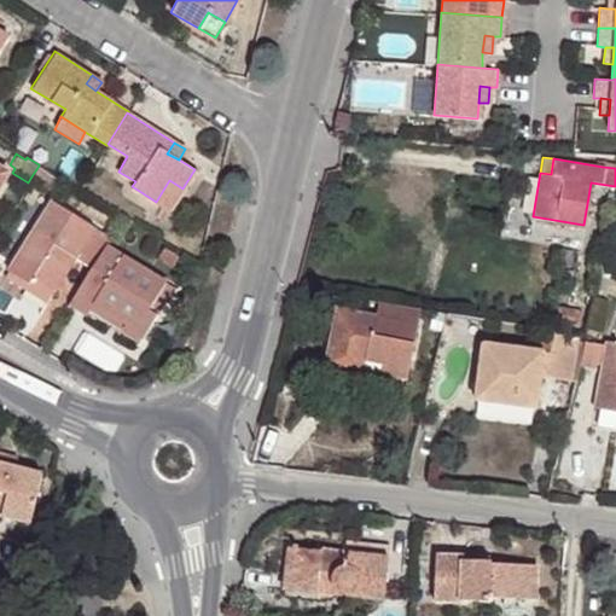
[(47,187),(53,176),(39,166),(32,176),(47,187)]
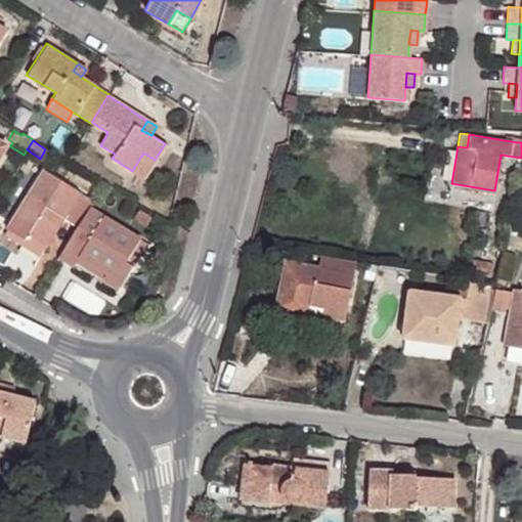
[(143,177),(155,160),(143,153),(132,171),(143,177)]
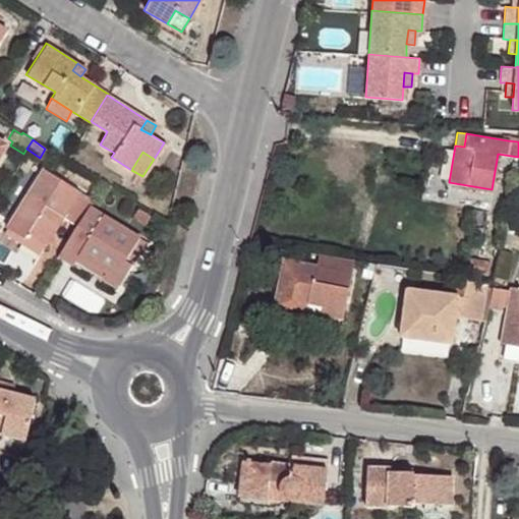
[(23,155),(16,165),(25,171),(32,160),(23,155)]
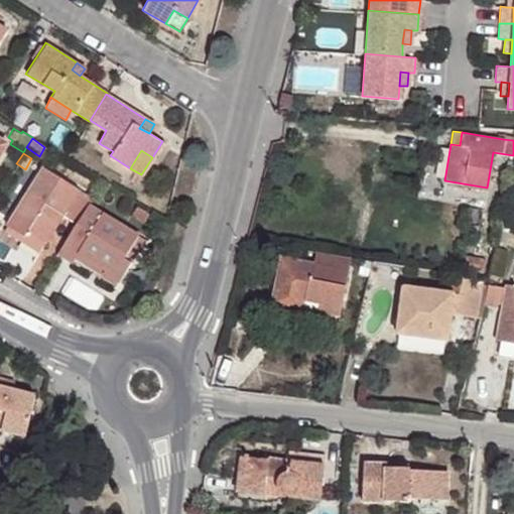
[(42,166),(5,226),(22,236),(26,229),(45,241),(61,214),(76,223),(87,204),(91,197),(42,166)]
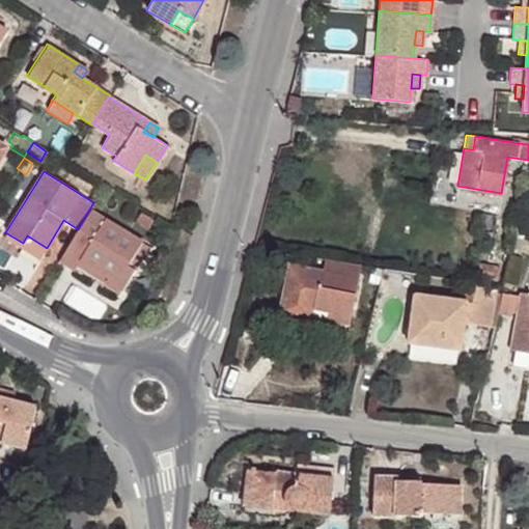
[(78,229),(59,260),(74,270),(76,267),(79,260),(107,277),(104,280),(121,290),(134,270),(127,266),(141,242),(89,210),(78,229)]
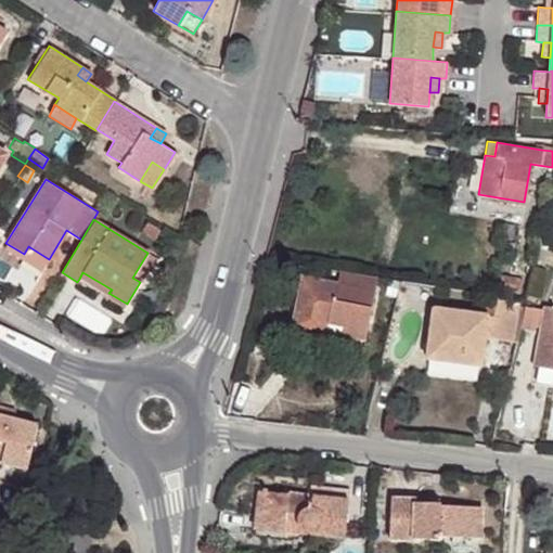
[(140,230),(152,239),(159,230),(146,221),(140,230)]
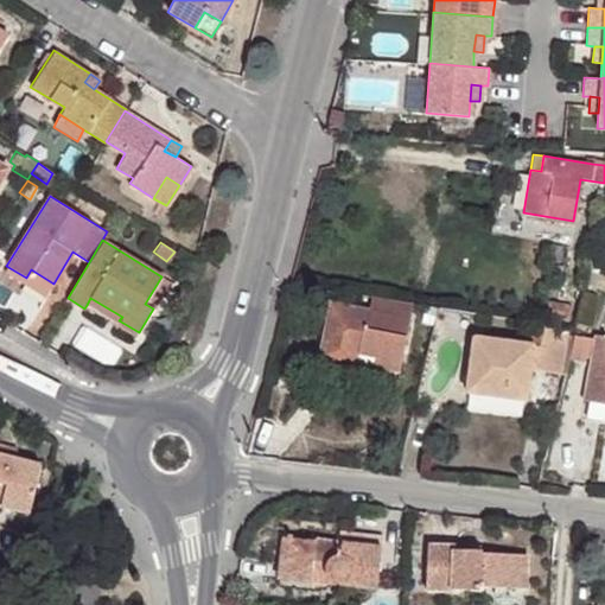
[(31,269),(26,278),(6,266),(2,272),(44,298),(53,284),(31,269)]
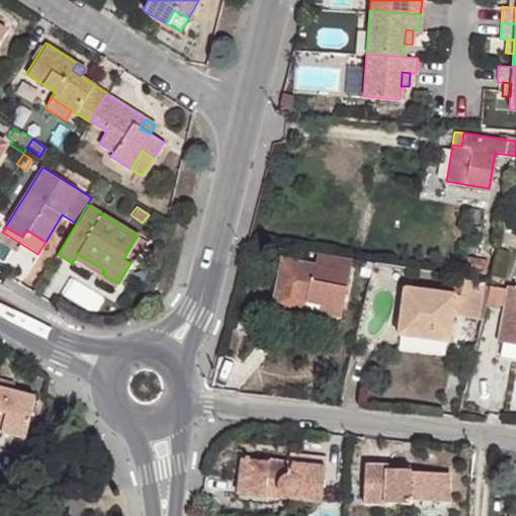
[(123,259),(131,263),(144,240),(138,236),(123,259)]
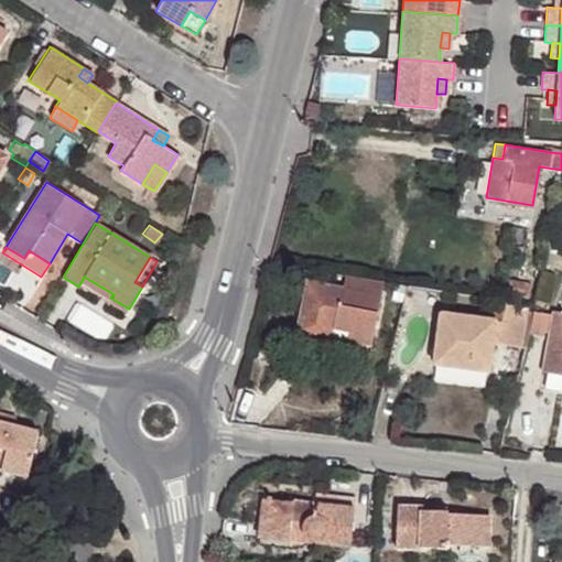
[(382,281),(344,276),(341,288),(305,281),(296,328),(316,333),(317,325),(332,327),(348,331),(346,341),(370,345),(382,281)]
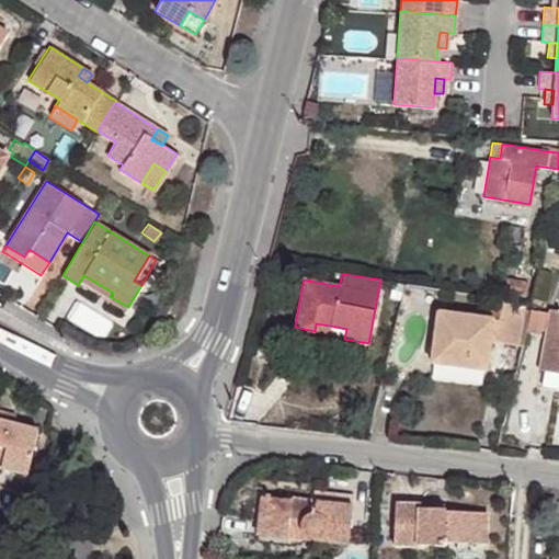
[(83,275),(80,282),(109,298),(110,296),(113,293),(83,275)]
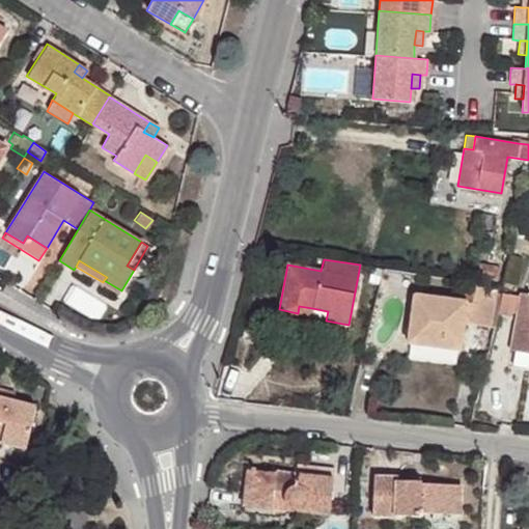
[(476,276),(496,280),(498,266),(478,261),(476,276)]
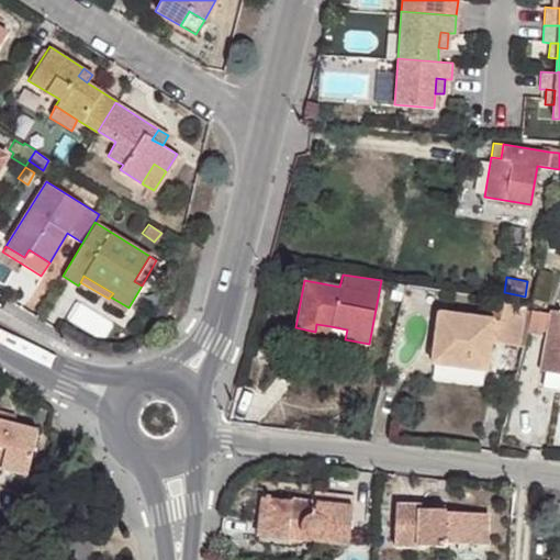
[(491,327),(507,329),(505,342),(518,345),(525,305),(502,301),(501,304),(488,302),(485,317),(437,312),(430,362),(485,370),(489,340),(491,327)]
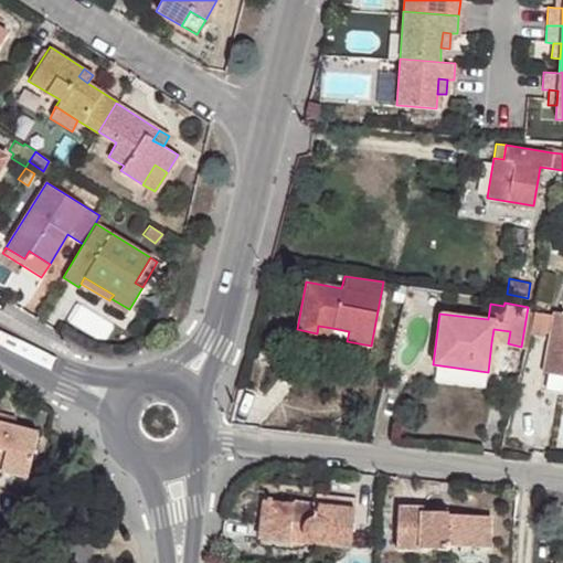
[(562,373),(562,312),(552,311),(552,315),(532,311),(528,332),(542,333),(543,329),(549,330),(542,370),(562,373)]
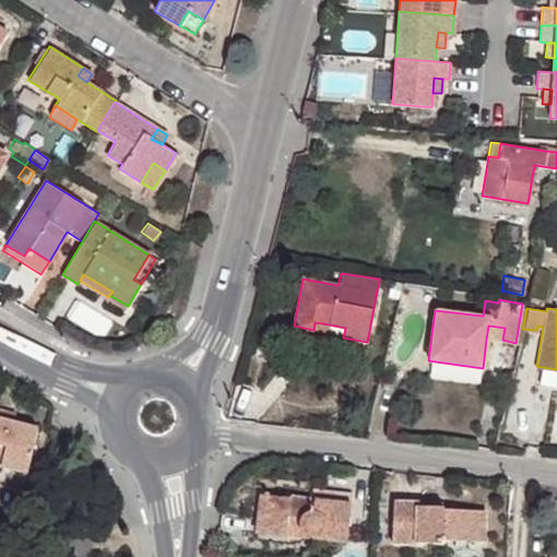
[(315,322),(313,330),(327,332),(329,324),(315,322)]
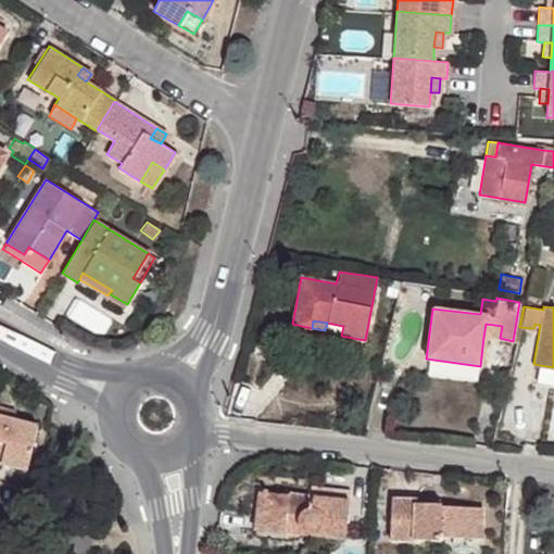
[(486,324),(483,337),(500,338),(502,326),(486,324)]
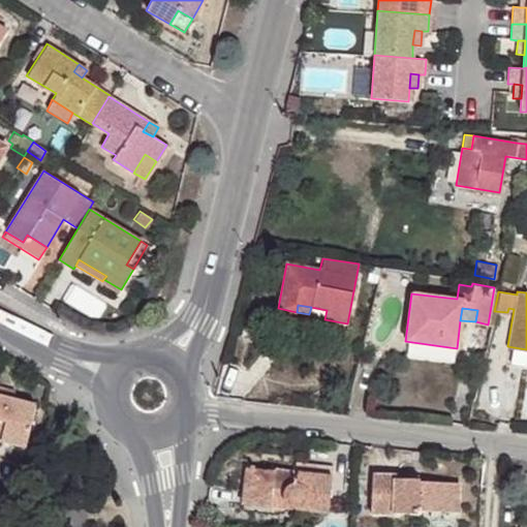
[(0,440),(24,446),(34,404),(10,399),(11,391),(0,388),(0,440)]
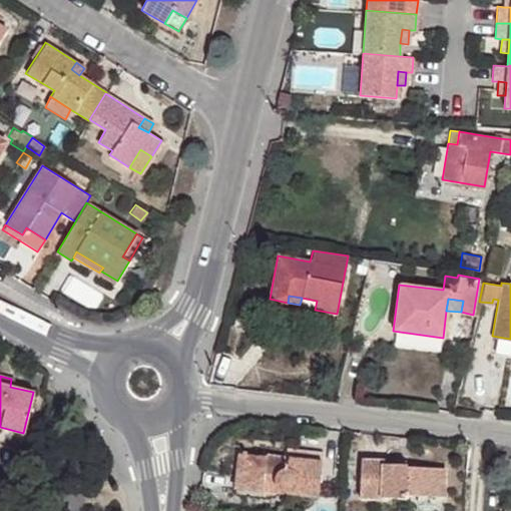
[(238,452),(233,488),(261,491),(261,490),(262,480),(273,480),(279,491),(317,494),(322,451),(286,447),(285,457),(238,452)]
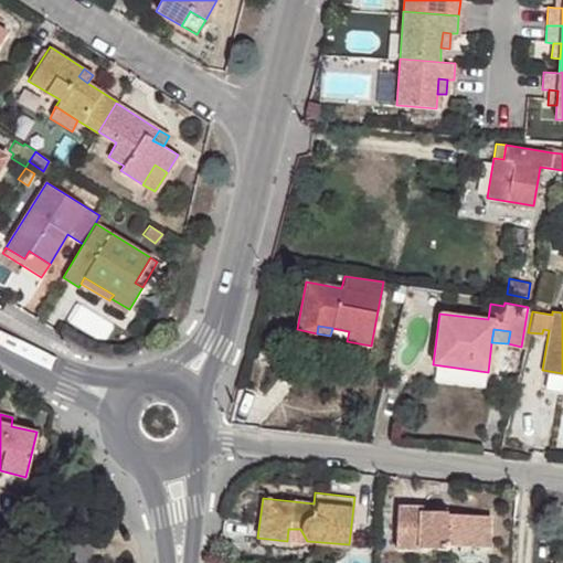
[(418,508),(396,506),(394,546),(417,548),(445,549),(446,545),(487,546),(487,514),(447,513),(447,512),(420,510),(418,508)]
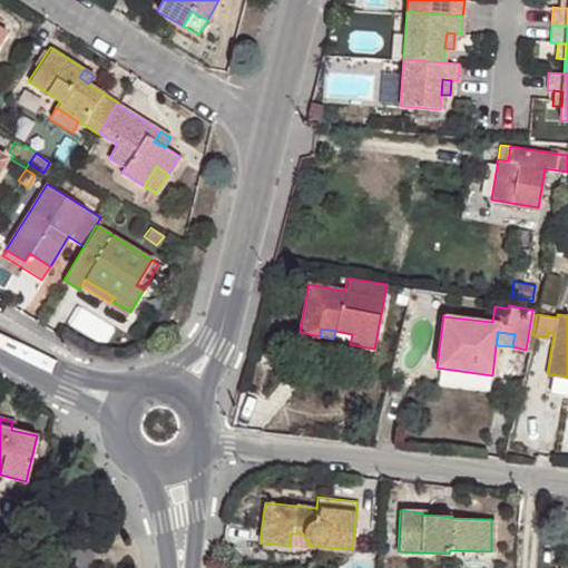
[(291,534),(290,545),(310,546),(303,534),(291,534)]
